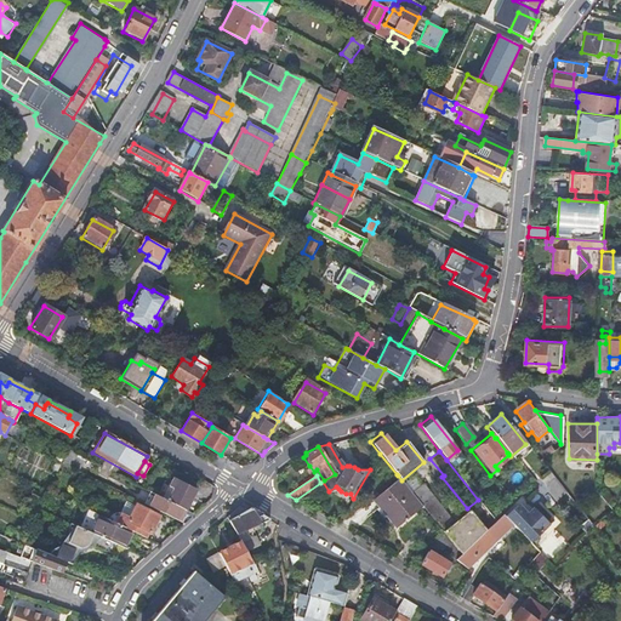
[(409,489),(402,480),(398,476),(369,501),(393,528),(421,505),(409,489)]
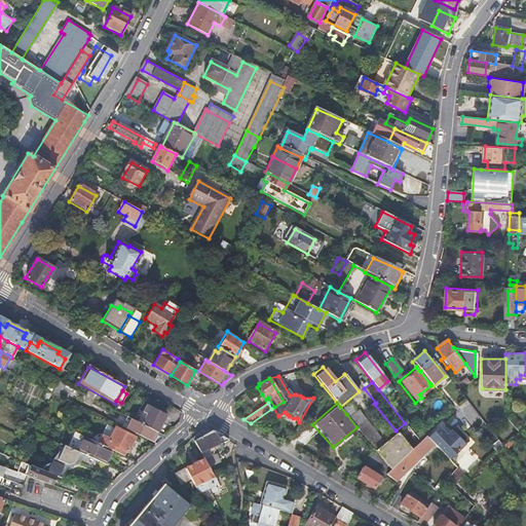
[(472,408),(467,403),(463,407),(461,414),(468,422),(478,415),(472,408)]
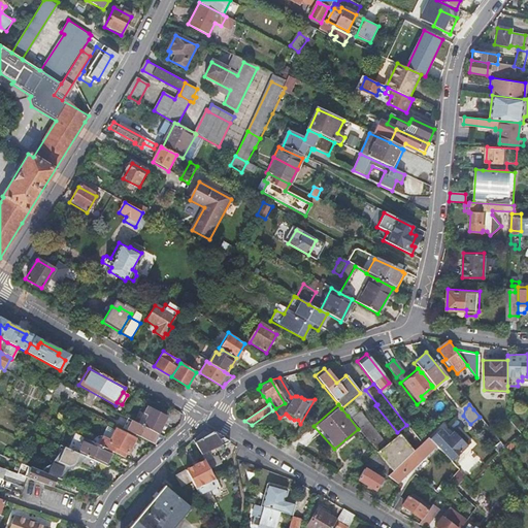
[(357,408),(348,416),(358,429),(367,439),(375,450),(391,469),(419,441),(406,425),(397,432),(380,447),(376,443),(382,438),(357,408)]
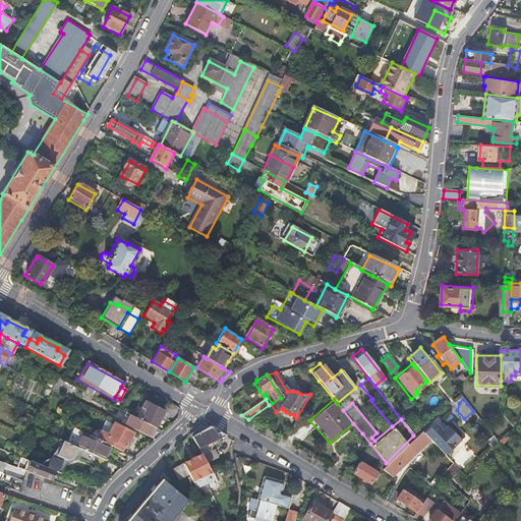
[(148,424),(155,428),(164,411),(150,404),(140,421),(148,424)]
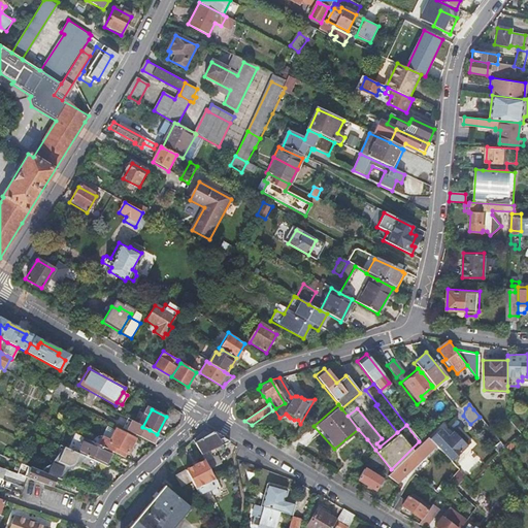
[(133,422),(129,432),(147,441),(153,444),(157,434),(150,430),(142,427),(133,422)]
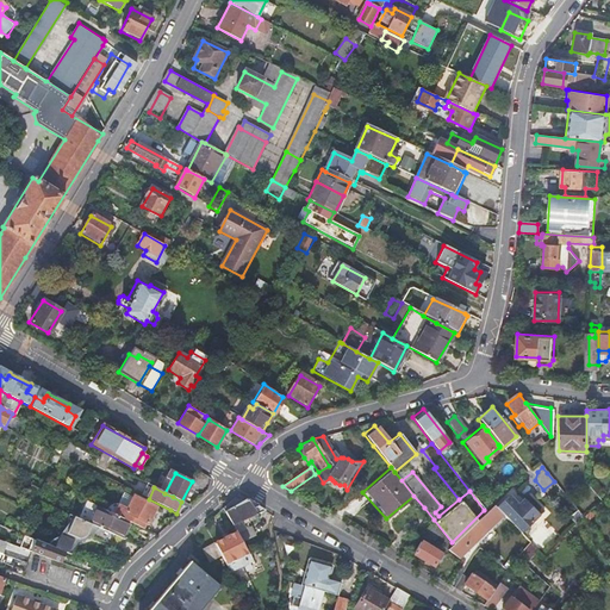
[(514,521),(510,524),(518,533),(531,520),(506,495),(498,503),(514,521)]
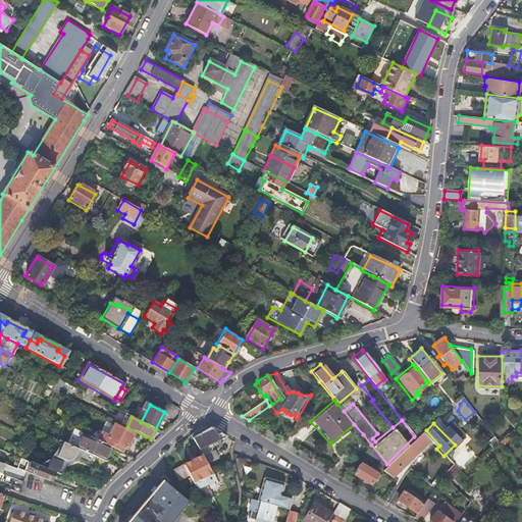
[(104,445),(110,448),(122,454),(133,434),(114,425),(104,445)]
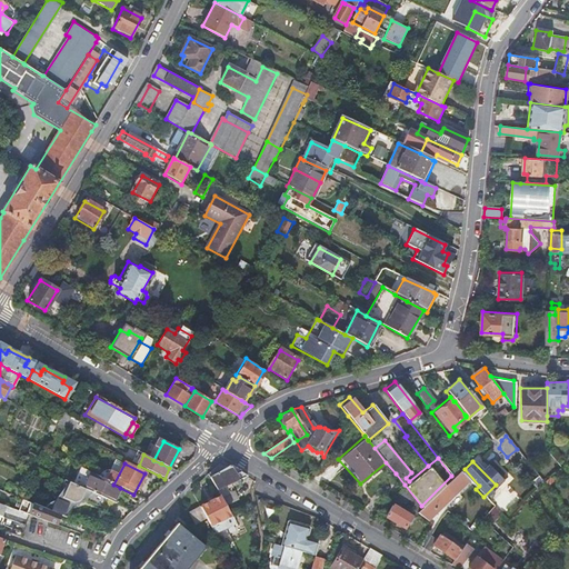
[(209,478),(219,496),(227,509),(239,501),(236,493),(230,496),(226,488),(247,477),(230,467),(209,478)]
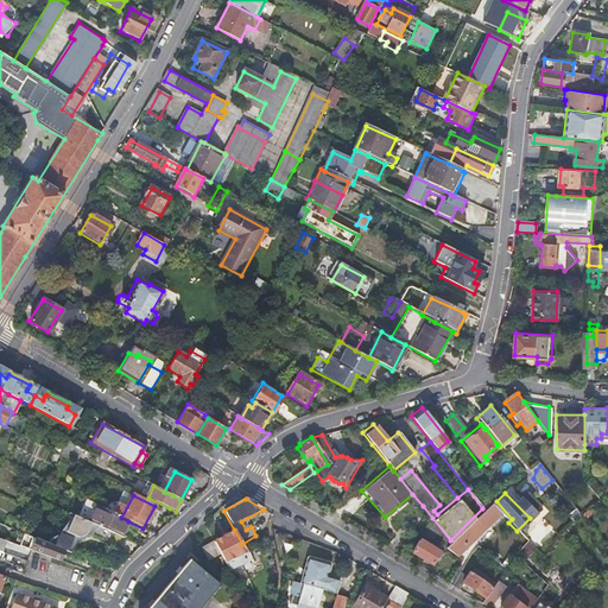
[(444,545),(457,555),(500,513),(489,502),(482,508),(450,540),(444,545)]
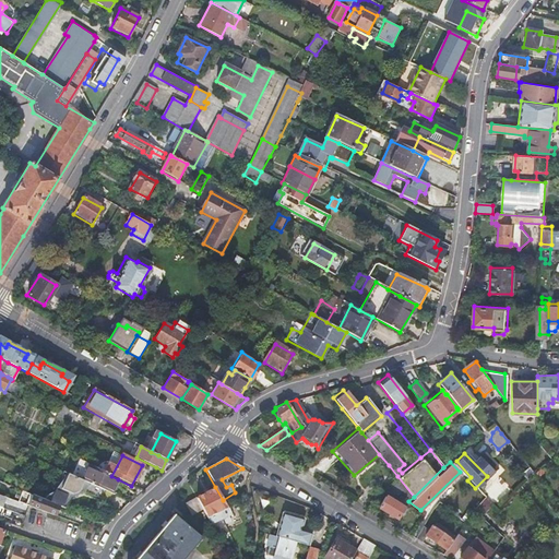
[(106,473),(87,464),(80,479),(108,491),(111,494),(118,479),(111,476),(106,473)]
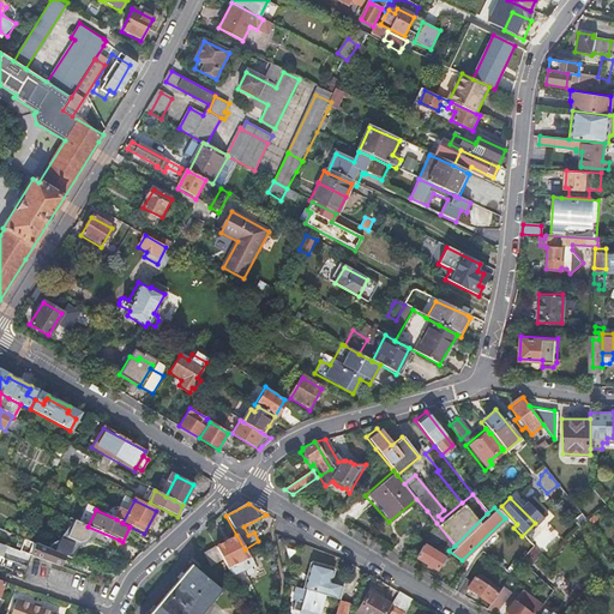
[(71,524),(71,530),(62,542),(60,543),(54,546),(52,551),(65,557),(72,559),(77,547),(82,546),(86,543),(91,540),(115,549),(119,540),(88,527),(72,519),(71,524)]
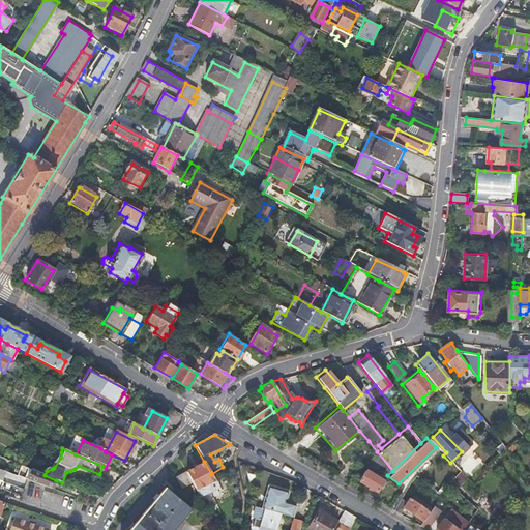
[(392,471),(377,451),(367,461),(374,466),(387,475),(392,471)]
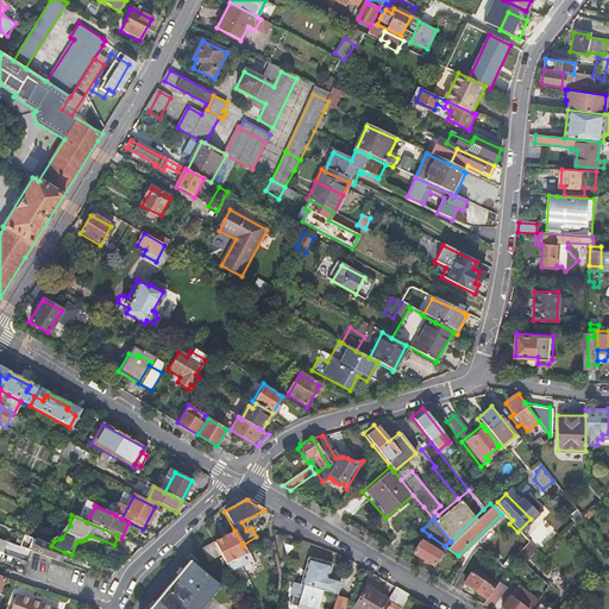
[(429,535),(422,529),(421,531),(416,539),(425,545),(429,535)]
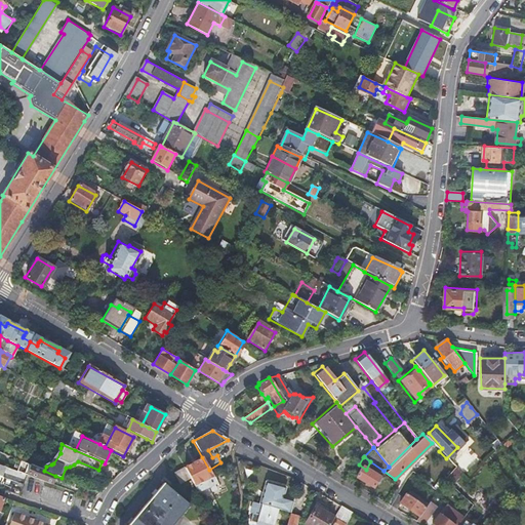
[(202,457),(183,468),(189,479),(196,493),(216,482),(212,475),(209,470),(202,457)]
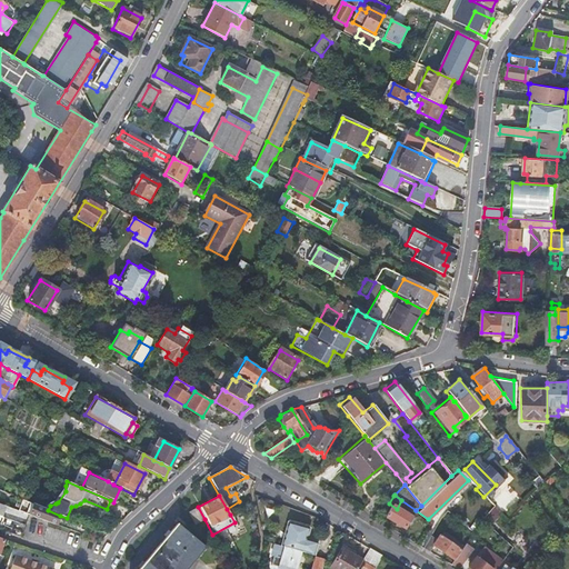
[(48,510),(23,500),(19,511),(57,526),(60,516),(48,510)]
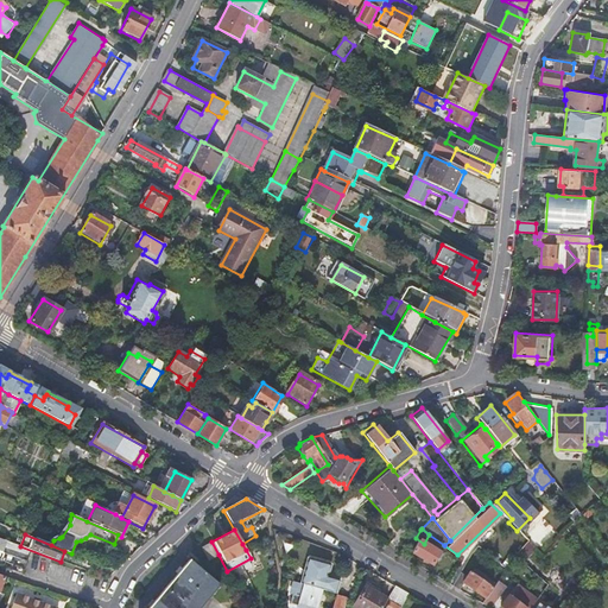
[(429,564),(432,558),(436,559),(439,553),(424,544),(416,538),(407,551),(429,564)]
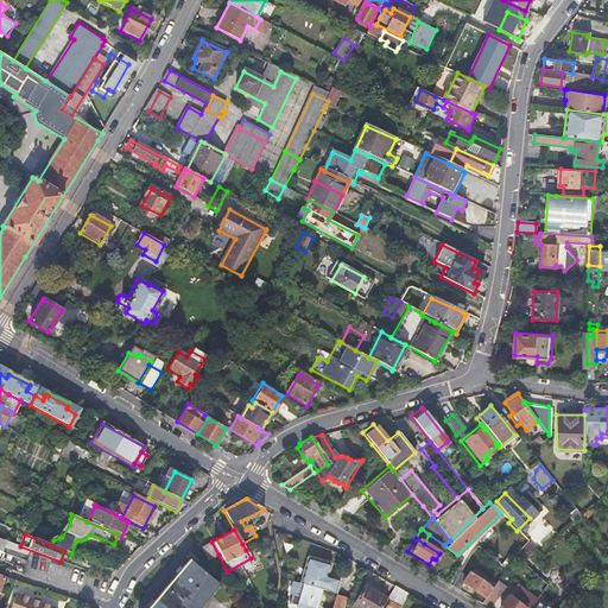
[(219,555),(211,542),(200,548),(207,561),(219,555)]
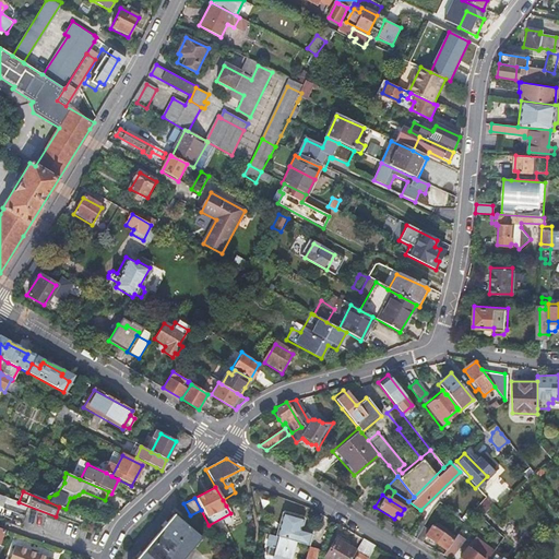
[(485,514),(490,501),(482,499),(477,511),(485,514)]
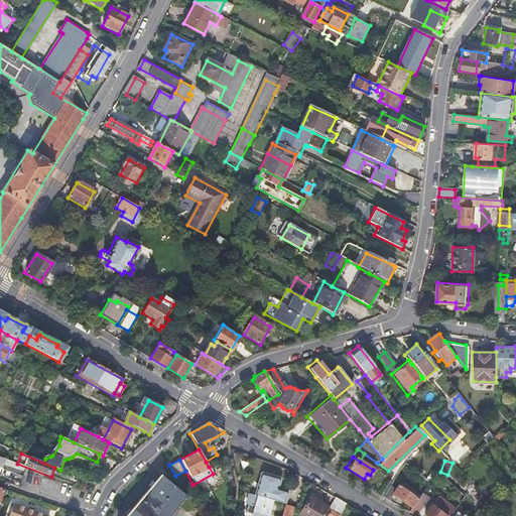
[(23,478),(15,475),(11,486),(20,488),(23,478)]
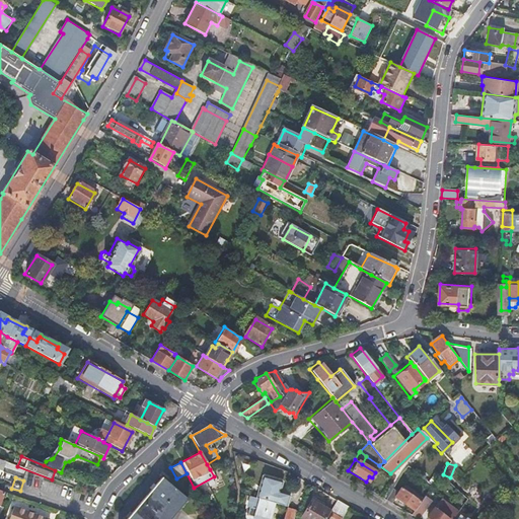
[(264,477),(257,499),(276,504),(288,507),(291,495),(281,492),(283,483),(264,477)]
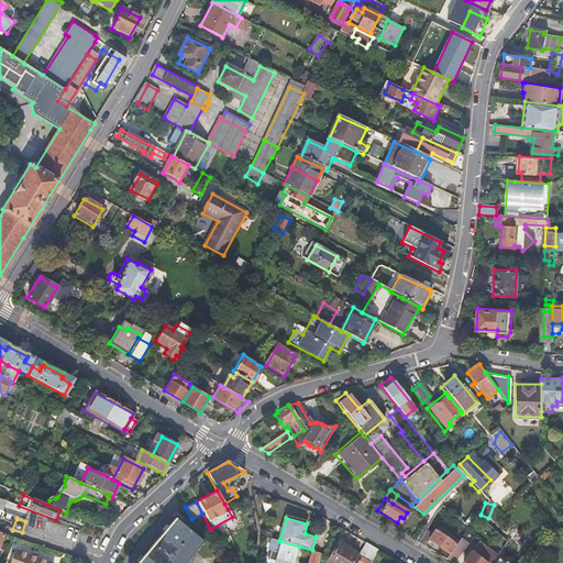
[(185,562),(196,550),(192,548),(199,539),(173,520),(139,562),(185,562)]
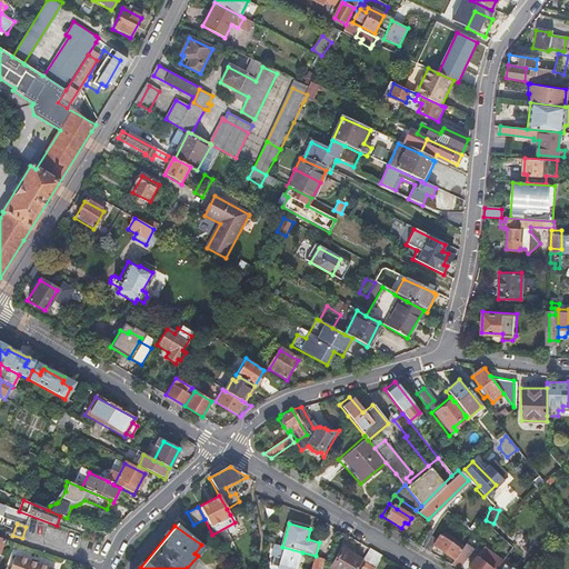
[(431,545),(450,555),(446,561),(449,565),(455,558),(458,551),(461,547),(438,533),(436,537),(428,533),(420,547),(428,551),(431,545)]
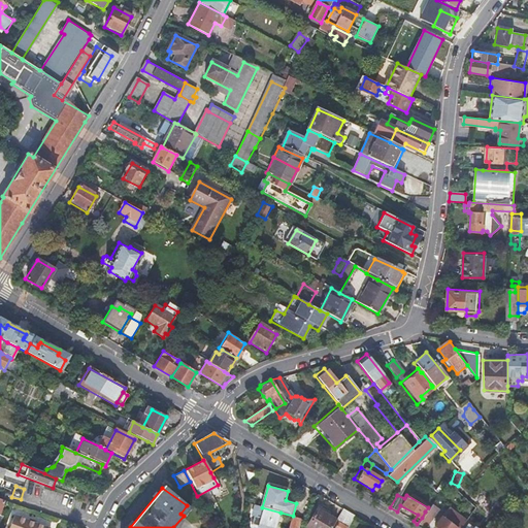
[(459,527),(466,516),(447,504),(440,514),(437,513),(433,520),(436,521),(433,525),(438,527),(452,527),(455,525),(459,527)]
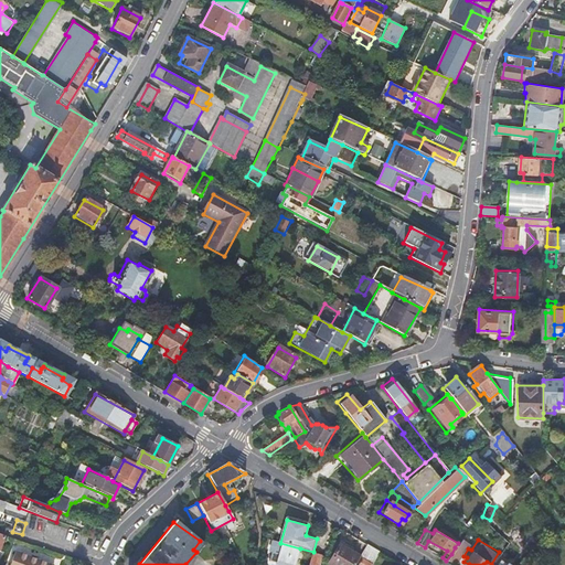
[(193,550),(196,552),(203,544),(200,541),(193,550)]
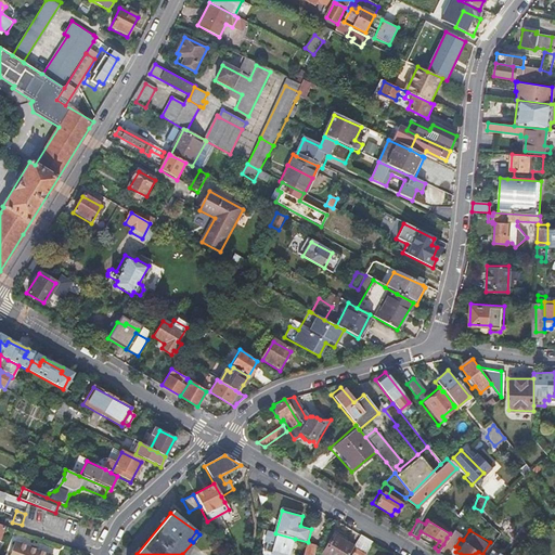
[(276,554),(291,554),(295,539),(275,533),(269,531),(267,541),(269,541),(266,552),(273,554),(276,554)]
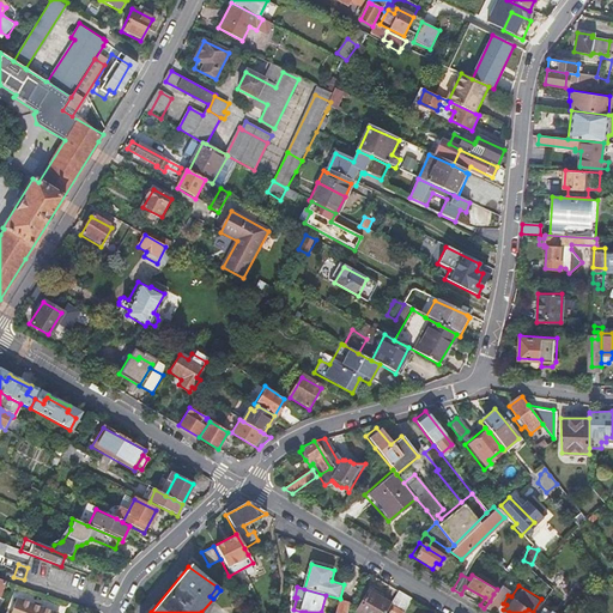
[(492,612),(502,599),(507,592),(499,587),(497,589),(493,594),(490,601),(484,608),(492,612)]
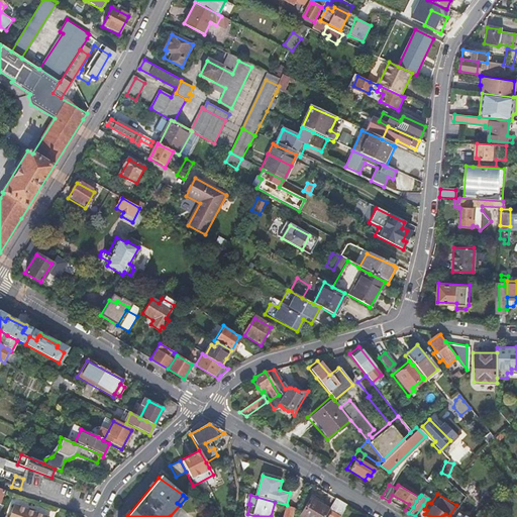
[(337,516),(345,505),(333,498),(327,510),(323,516),(337,516)]
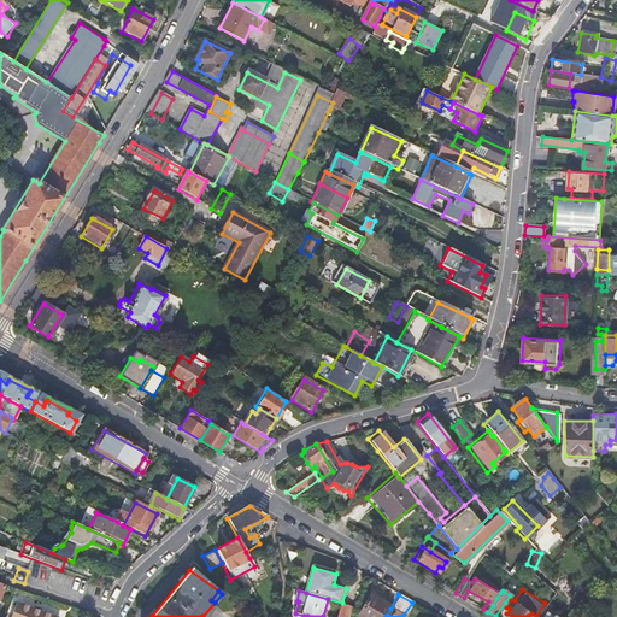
[(386,616),(391,609),(368,598),(357,616),(386,616)]
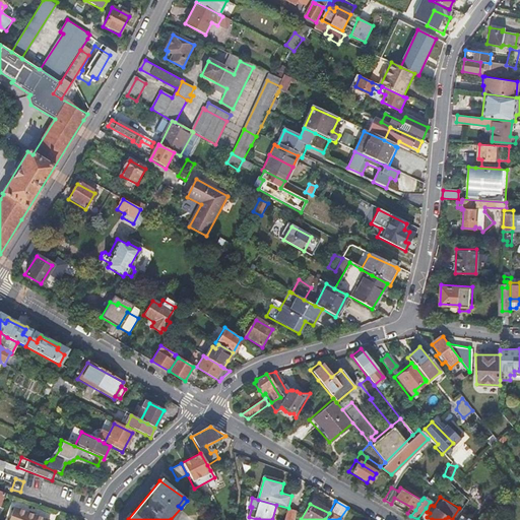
[(46,519),(14,509),(9,519),(46,519)]
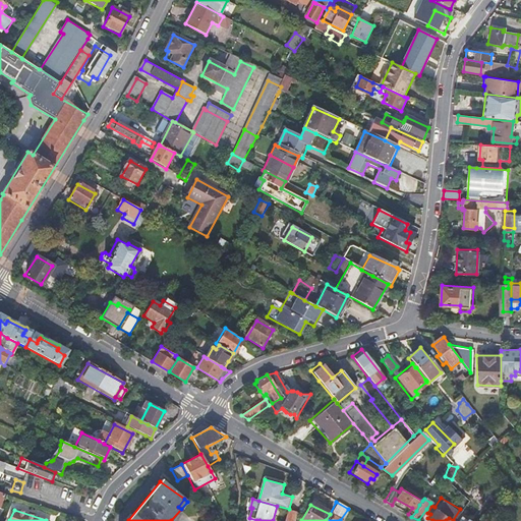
[(295,520),(298,513),(290,511),(288,520),(287,520),(295,520)]
